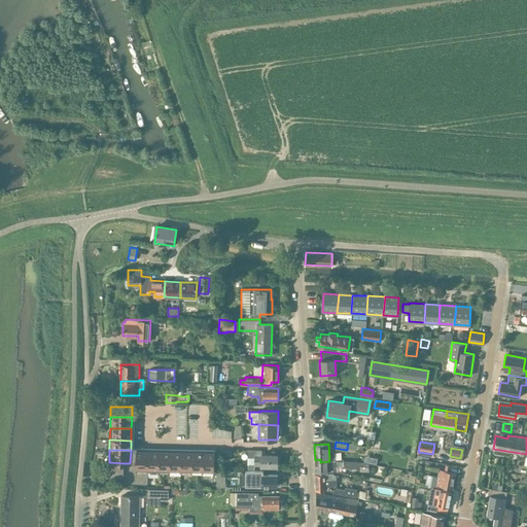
[(147,471),(147,450),(136,450),(136,463),(136,468),(136,471),(147,471)]
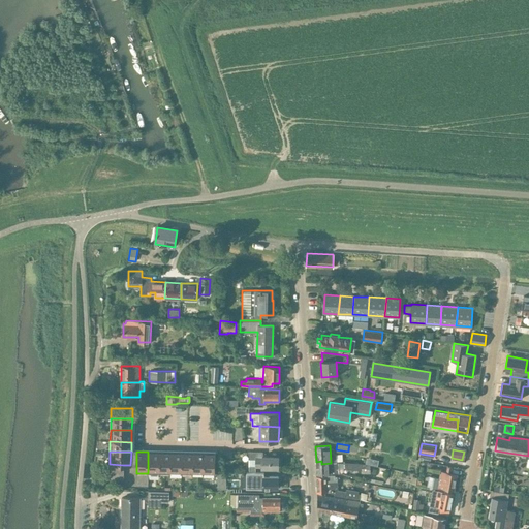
[(158,473),(159,452),(148,452),(148,473),(158,473)]
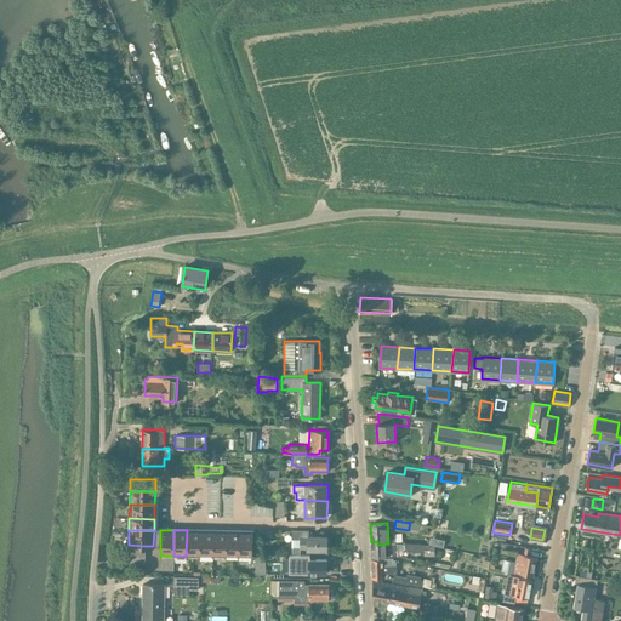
[(199,556),(200,531),(187,530),(186,556),(199,556)]
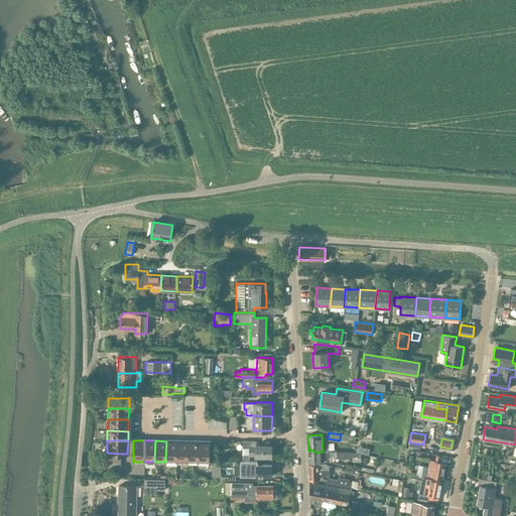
[(256,444),(256,440),(243,440),(243,447),(243,455),(243,461),(249,461),(249,455),(255,456),(255,457),(271,457),(271,444),(256,444)]
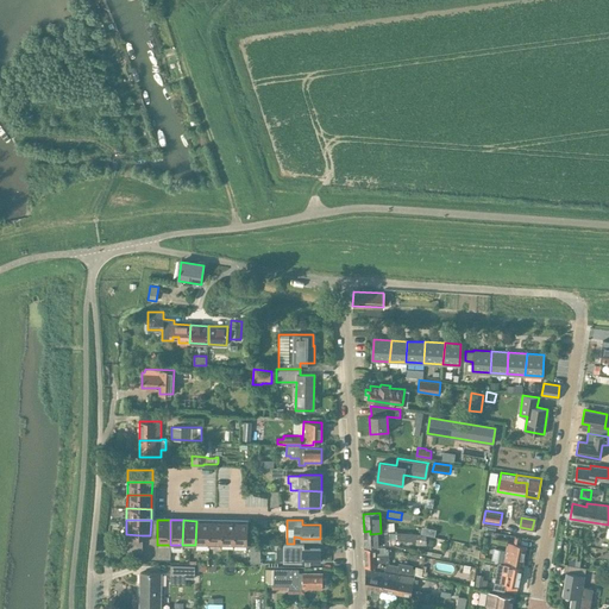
[(209,546),(209,521),(196,521),(195,545),(209,546)]
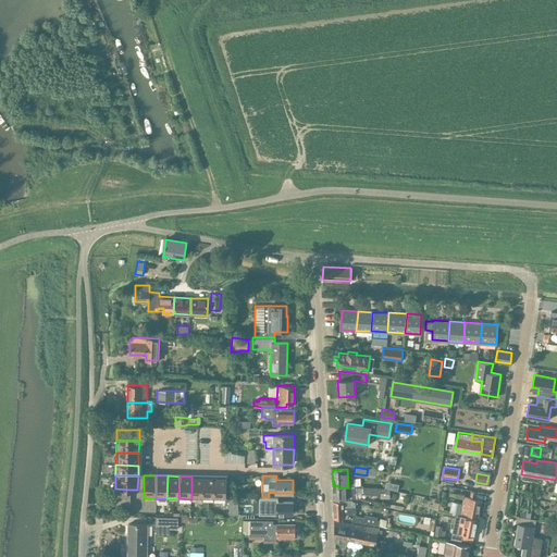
[(202,499),(202,477),(192,477),(192,499),(202,499)]
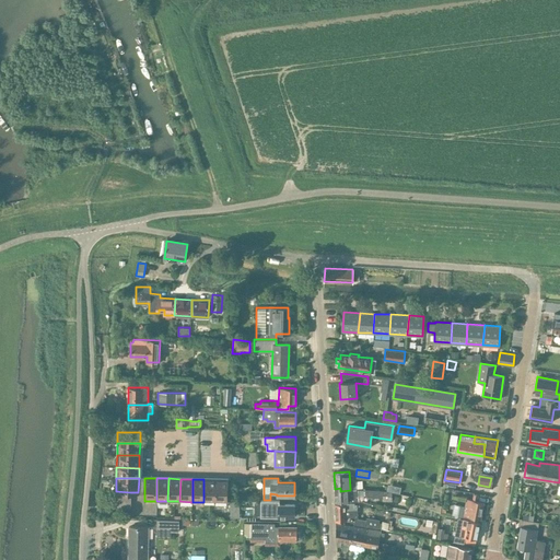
[(216,502),(217,479),(203,479),(203,502),(216,502)]
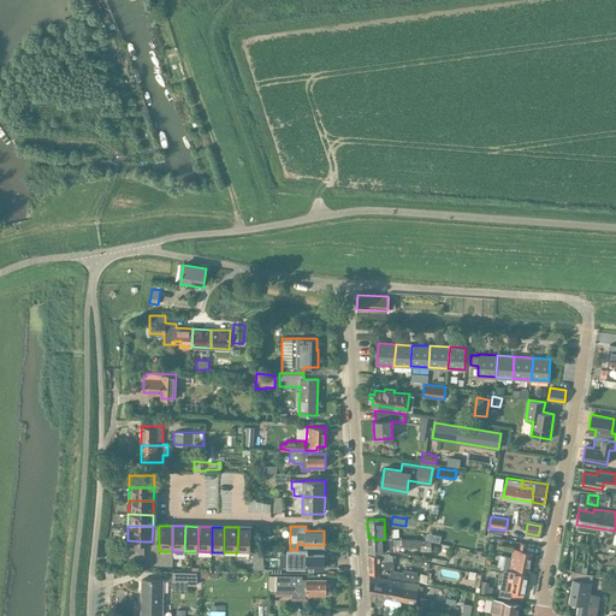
[(238,527),(237,552),(250,552),(252,528),(238,527)]
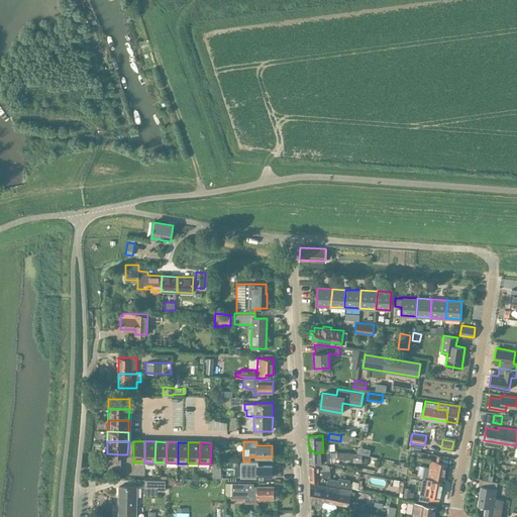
[(330,451),(323,451),(323,452),(314,453),(314,450),(309,451),(310,463),(331,462),(330,451)]
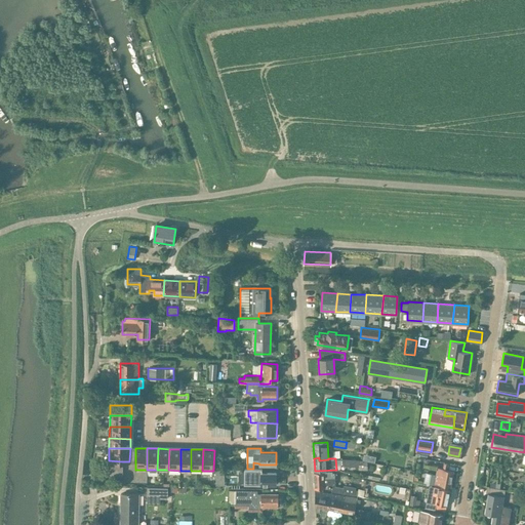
[(359,459),(341,458),(342,465),(342,466),(359,467),(358,469),(367,470),(367,461),(364,460),(359,459)]
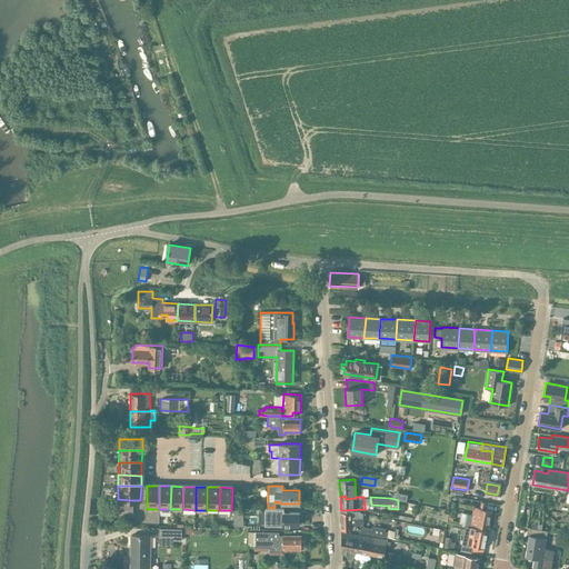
[(131,516),(132,516),(132,500),(118,499),(117,516),(131,516)]
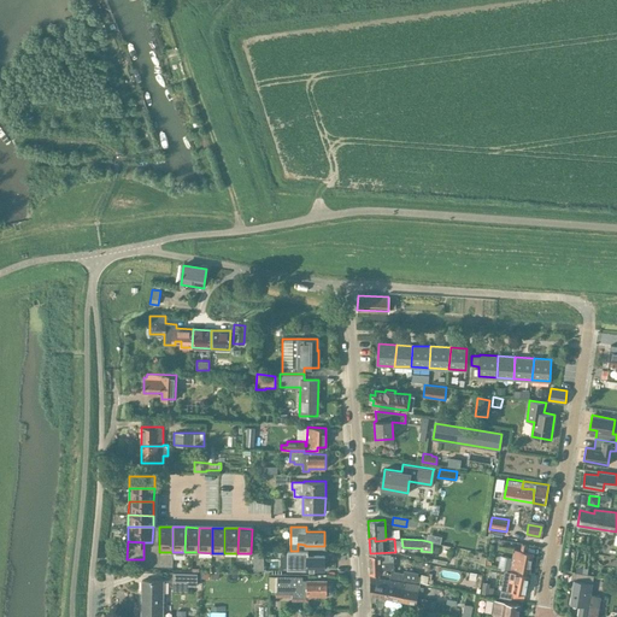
[(529,571),(533,553),(513,548),(512,553),(512,557),(500,554),(498,566),(511,570),(511,568),(529,571)]
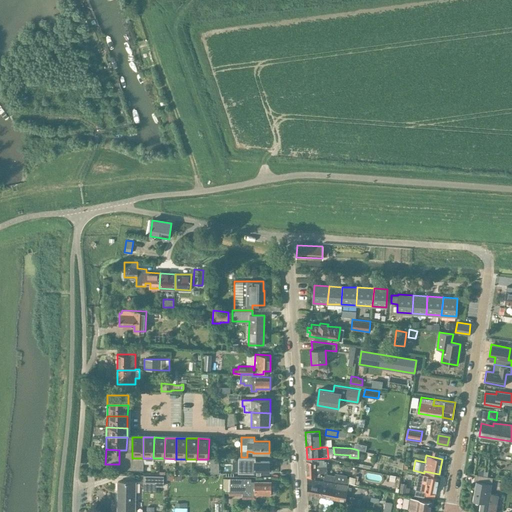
[(211,457),(210,473),(220,473),(221,457),(211,457)]
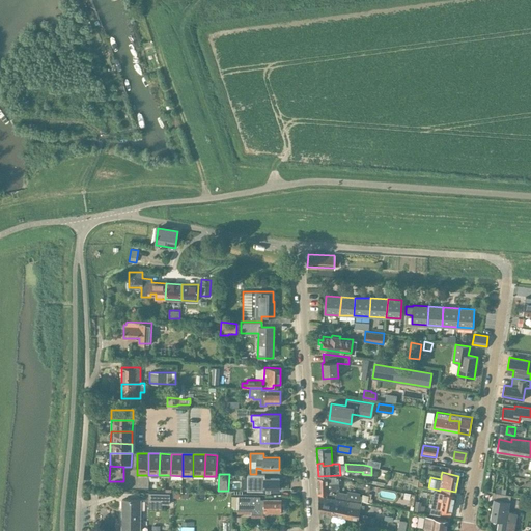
[(148,487),(148,475),(137,475),(137,486),(148,487)]
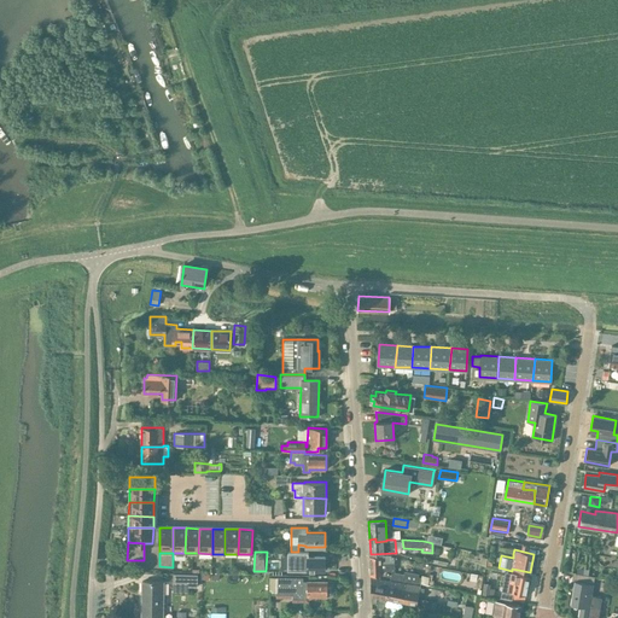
[(308,553),(289,553),(289,570),(307,570),(325,570),(325,557),(308,557),(308,553)]
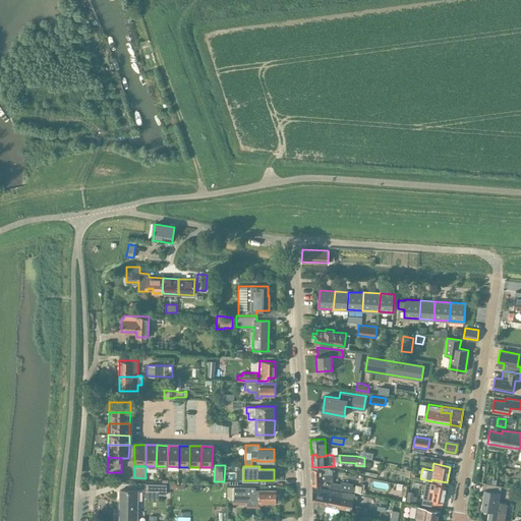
[(333,482),(332,468),(322,469),(322,468),(311,469),(311,485),(324,484),(323,481),(331,480),(329,487),(351,490),(356,491),(357,486),(352,485),(353,483),(341,481),(341,483),(333,482)]
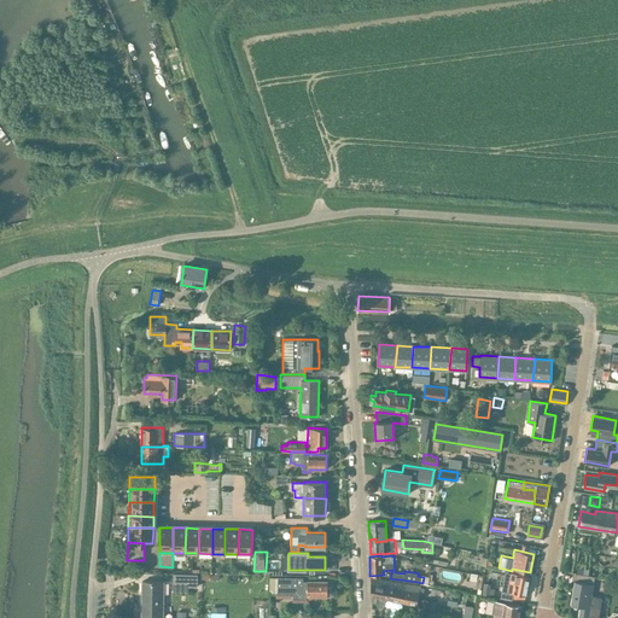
[(502,590),(501,598),(512,600),(512,599),(513,593),(525,595),(529,576),(511,572),(507,590),(502,590)]
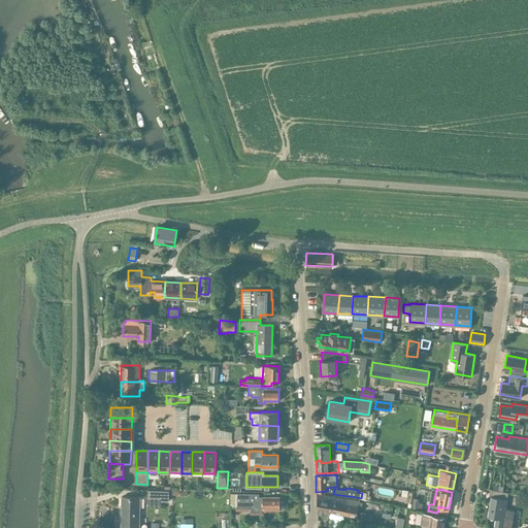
[(506,527),(510,527),(515,510),(505,508),(508,492),(492,489),(487,516),(495,518),(494,527),(501,527),(502,527),(506,527)]
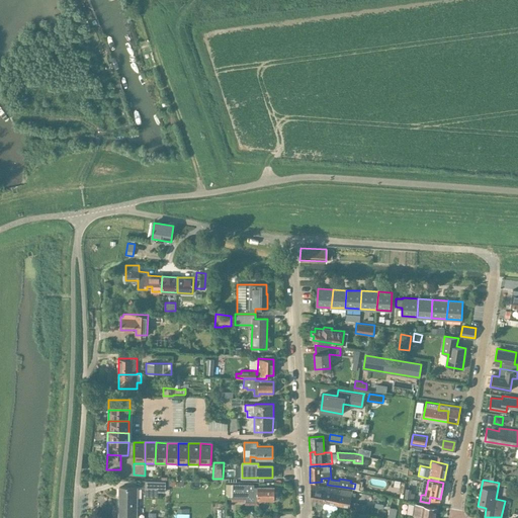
[(145,481),(145,488),(157,488),(157,491),(165,492),(165,491),(167,491),(167,482),(166,481),(145,481)]
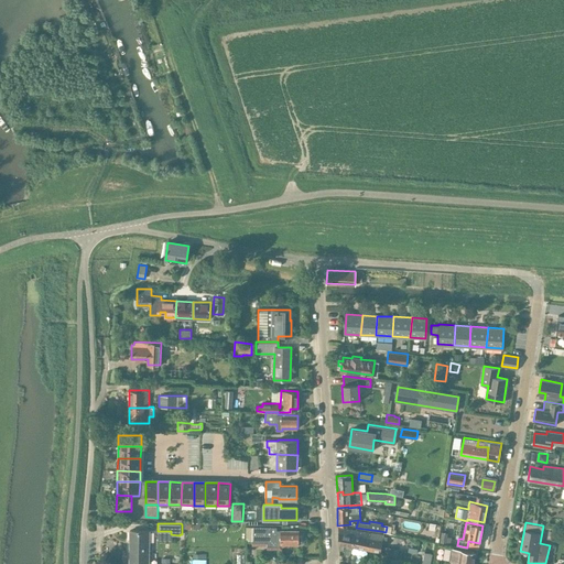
[(299,543),(299,530),(280,530),(280,527),(252,527),(252,540),(267,540),(267,548),(279,548),(279,545),(281,545),(281,543),(299,543)]
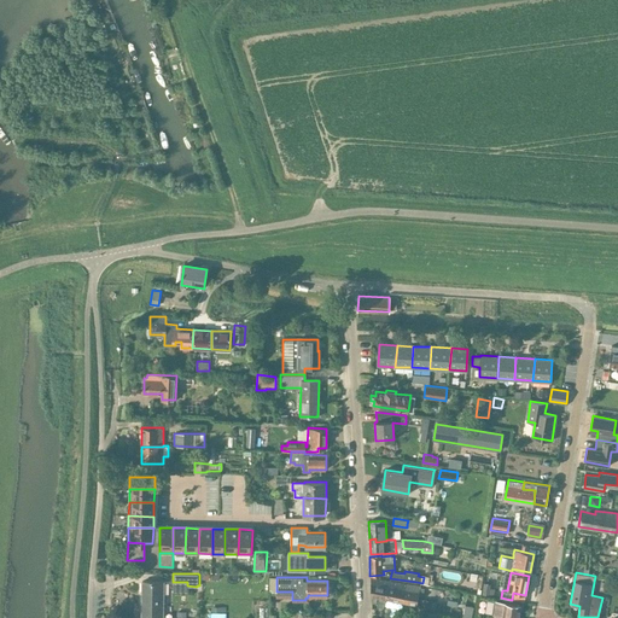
[(386,599),(390,581),(371,578),(371,596),(386,599)]
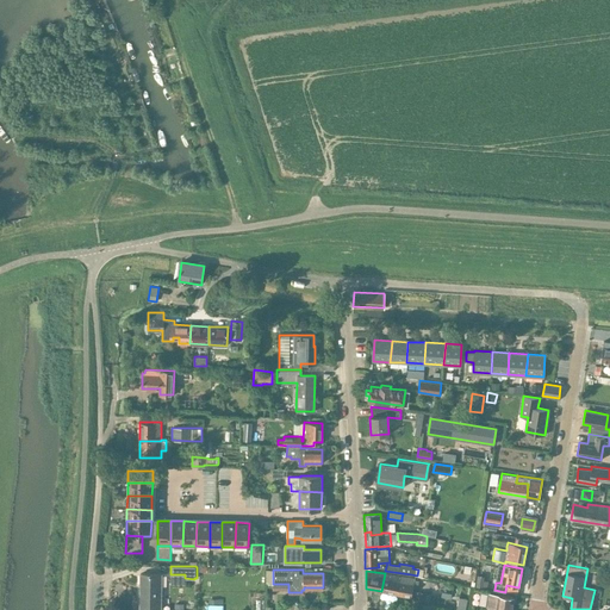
[(160,609),(161,574),(141,573),(139,609),(160,609)]
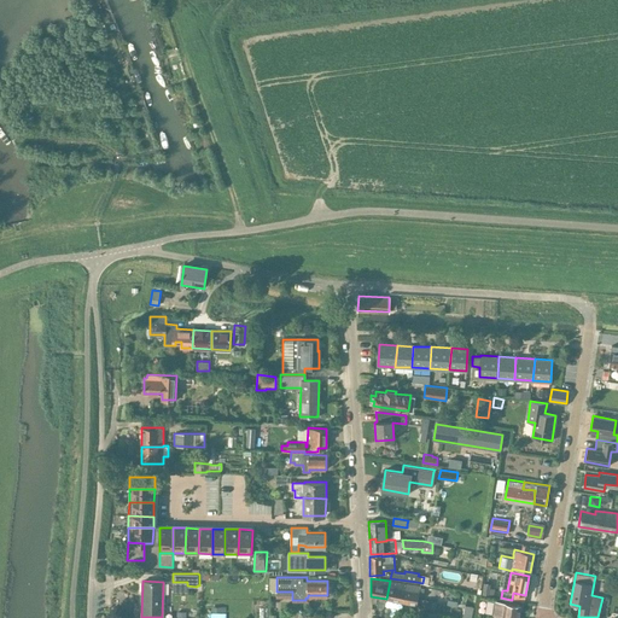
[(403,602),(407,584),(390,581),(386,599),(403,602)]
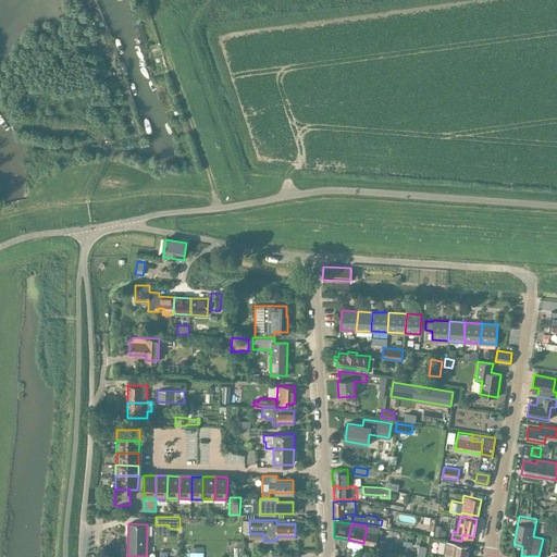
[(443,525),(436,524),(434,535),(445,536),(446,530),(442,530),(443,525)]
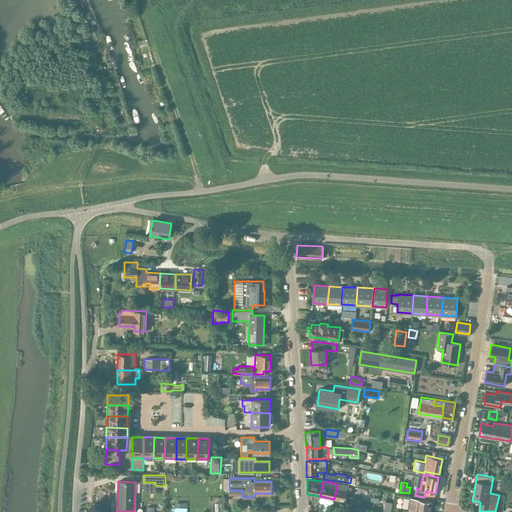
[(337,484),(334,499),(345,501),(348,486),(337,484)]
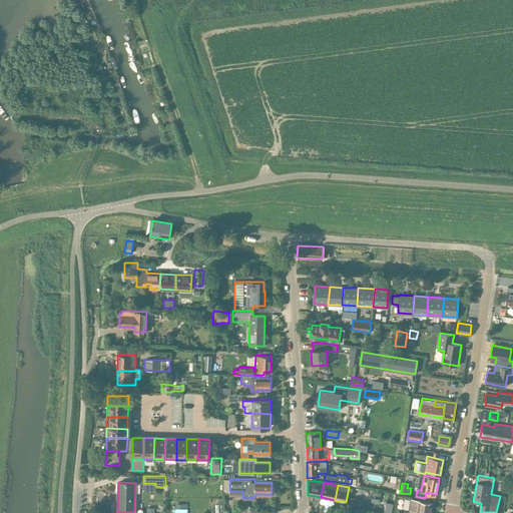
[(350,504),(362,506),(363,503),(360,502),(360,499),(351,497),(350,504)]
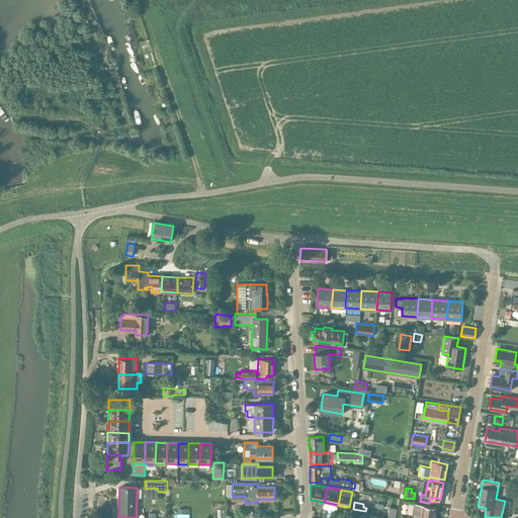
[(413,515),(416,516),(415,517),(434,517),(436,508),(422,506),(414,505),(413,515)]
